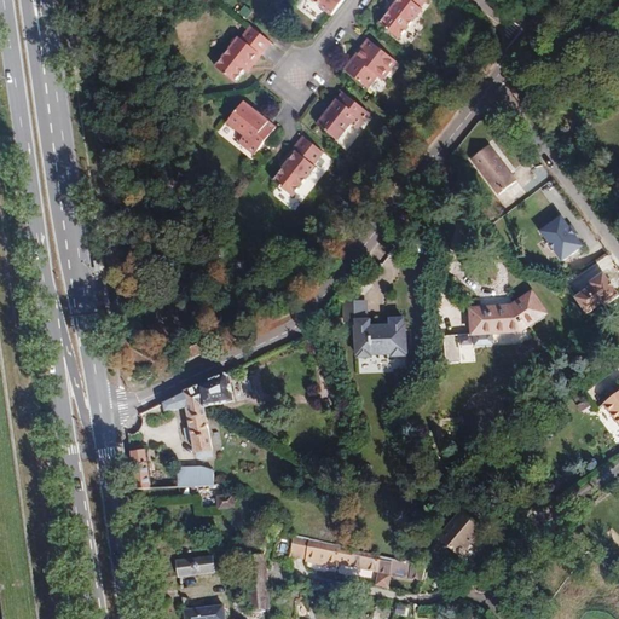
[(312,0),(333,16),(343,0),(312,0)]
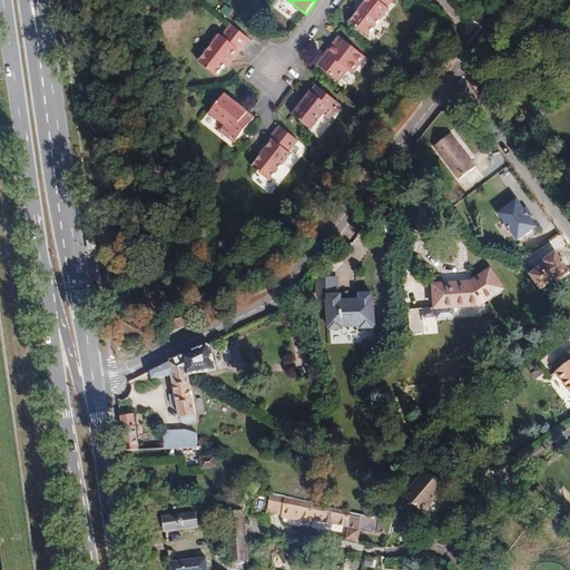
[(359,10),(350,22),(367,36),(389,9),(386,8),(392,0),(362,0),(361,2),(364,5),(359,10)]
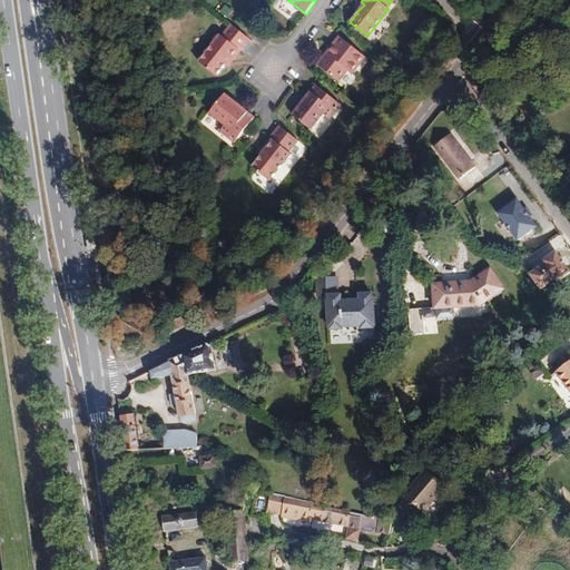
[(198,62),(216,76),(225,65),(229,58),(233,60),(249,39),(231,25),(222,37),(219,35),(198,62)]
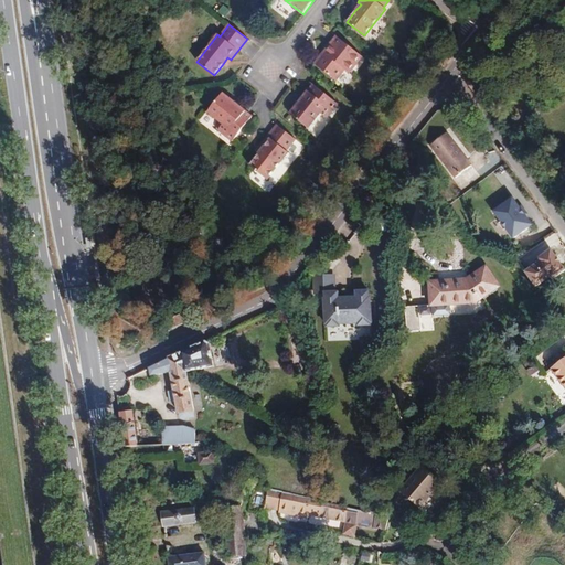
[(362,56),(337,36),(323,52),(327,55),(317,66),(336,81),(344,70),(349,73),(362,56)]
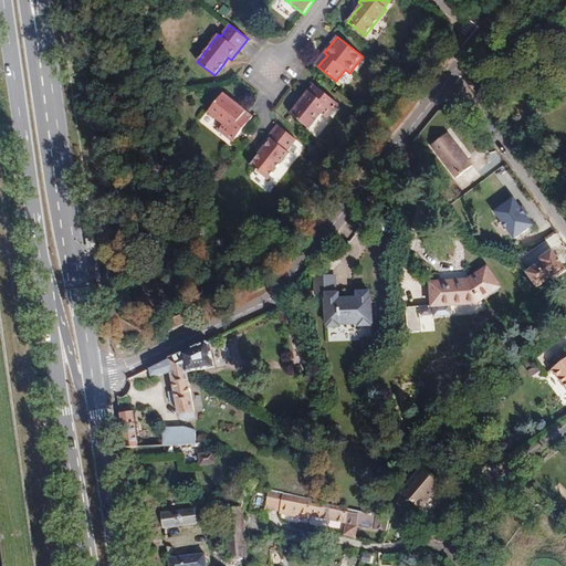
[(315,64),(317,66),(327,55),(324,52),(315,64)]
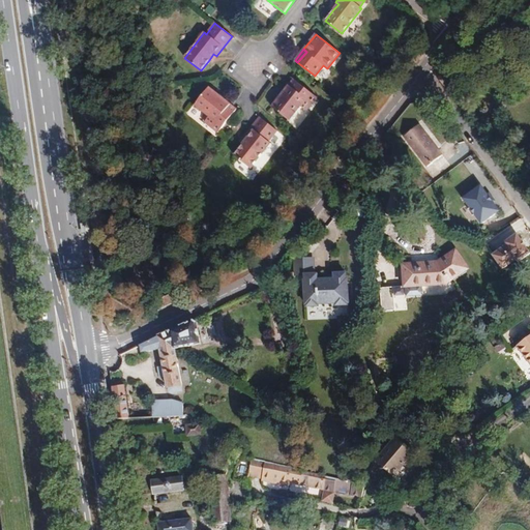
[(317,97),(294,79),(284,92),(285,93),(281,98),(278,97),(272,107),(289,120),(300,106),(306,111),(317,97)]
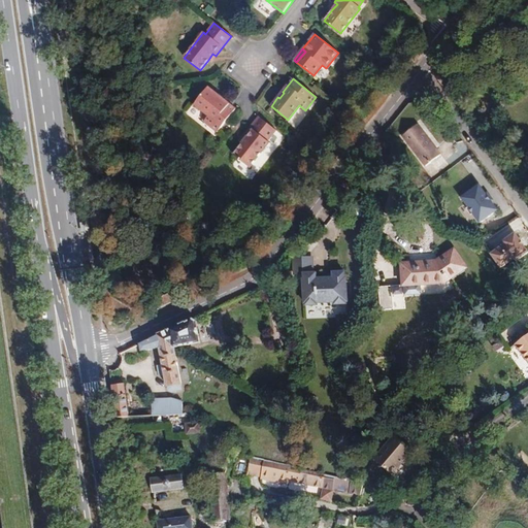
[(218,132),(236,109),(223,99),(222,100),(217,96),(218,95),(208,88),(195,104),(209,116),(204,122),(218,132)]
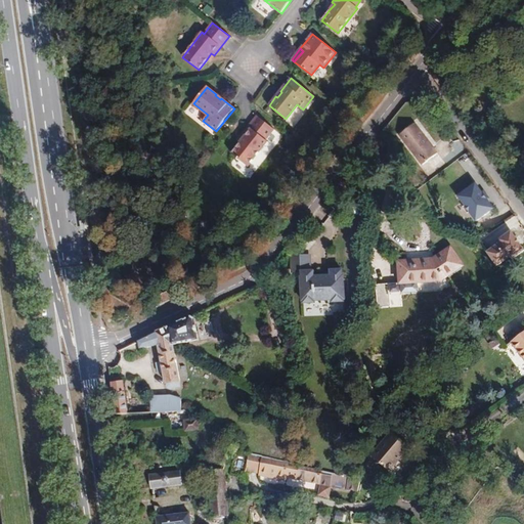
[(239,142),(231,154),(248,166),(267,141),(265,140),(274,129),(257,116),(242,135),(245,137),(239,142)]
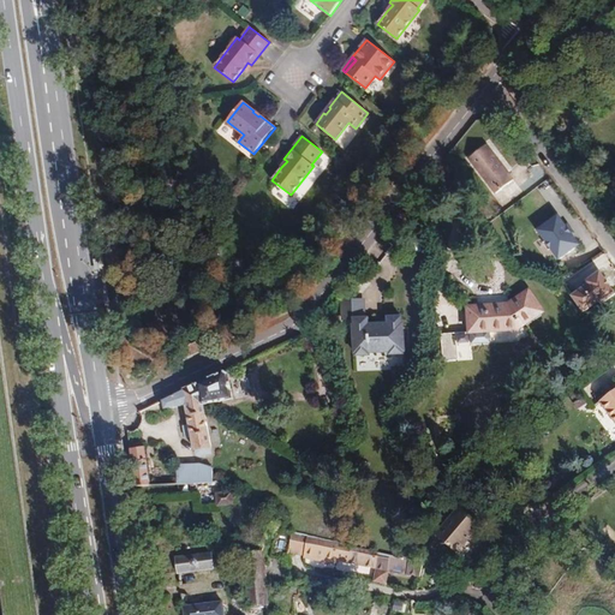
[(487,144),(469,159),(496,193),(512,181),(506,174),(508,173),(487,144)]
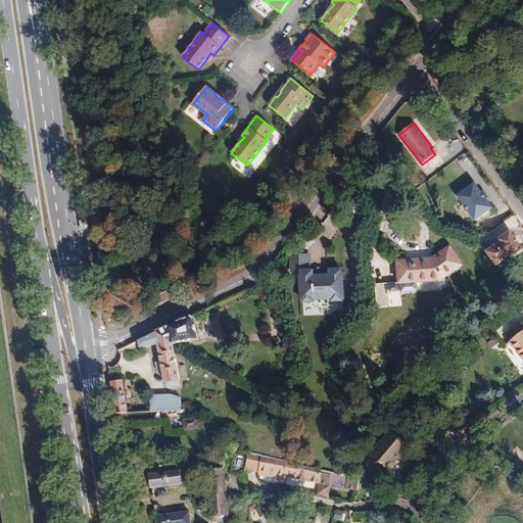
[(456,140),(447,147),(453,153),(461,147),(456,140)]
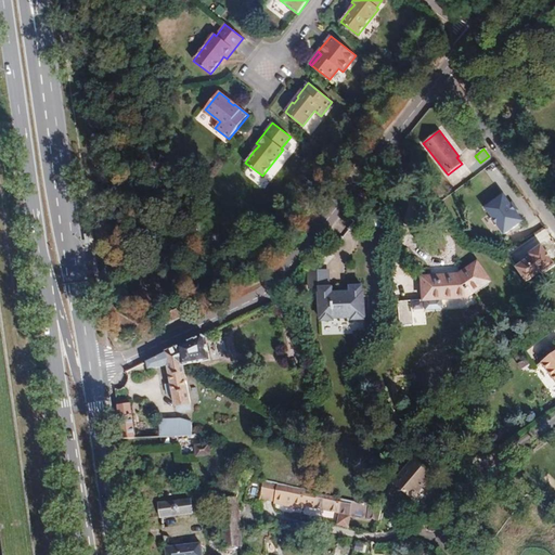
[(465,155),(463,157),(465,160),(447,178),(453,185),(476,167),(465,155)]
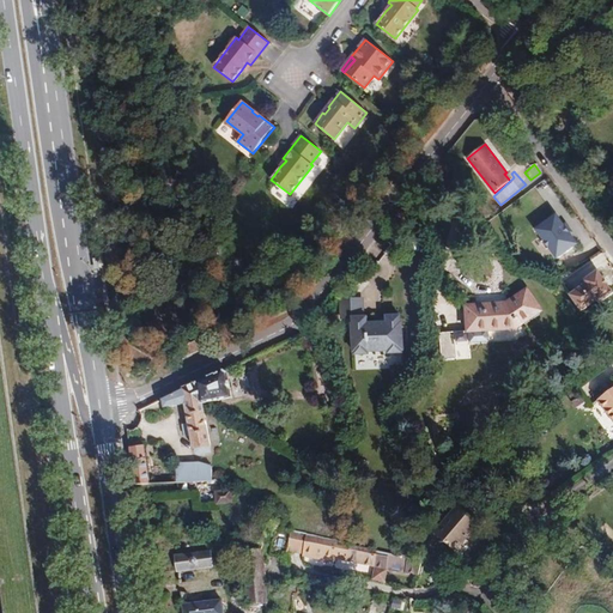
[(582,243),(559,211),(535,228),(559,260),(582,243)]
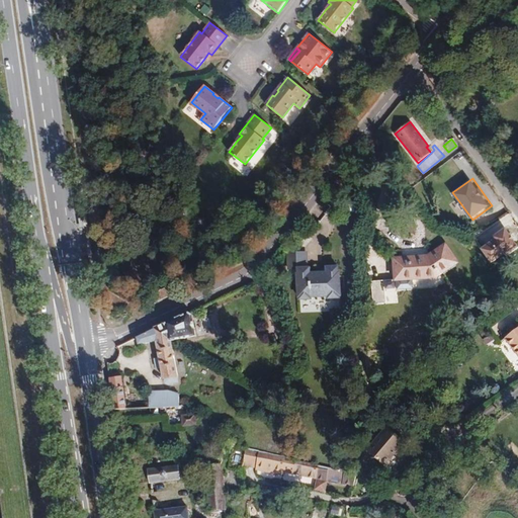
[(517,243),(509,230),(483,248),(494,264),(517,247),(517,243)]
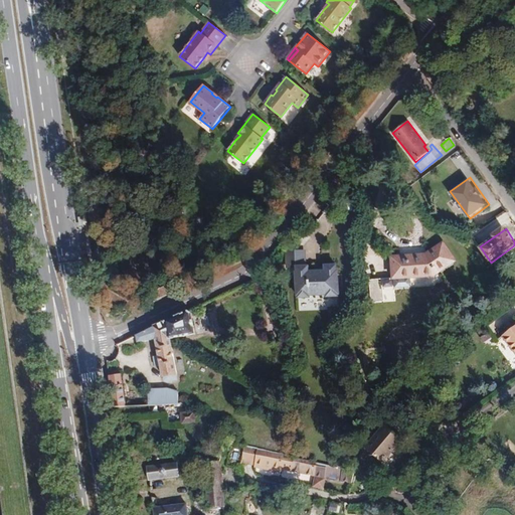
[(410,278),(433,276),(455,261),(443,242),(425,254),(391,256),(392,279),(393,279),(410,278)]
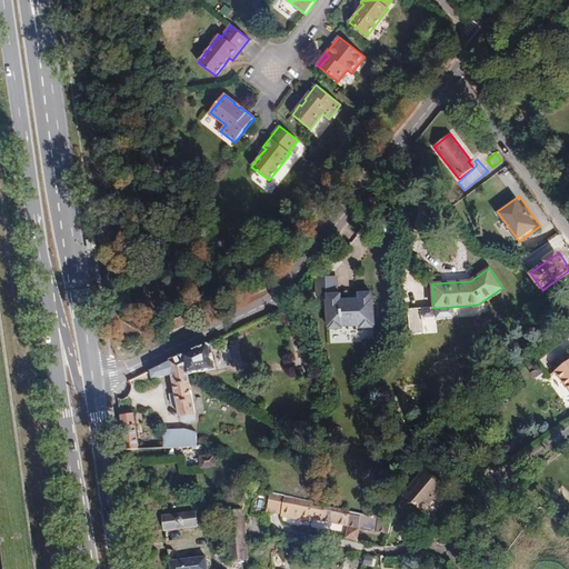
[(358,293),(358,299),(342,300),(341,293),(338,293),(338,277),(316,278),(317,296),(328,295),(329,329),(343,329),(343,327),(359,326),(360,328),(373,328),(372,292),(358,293)]
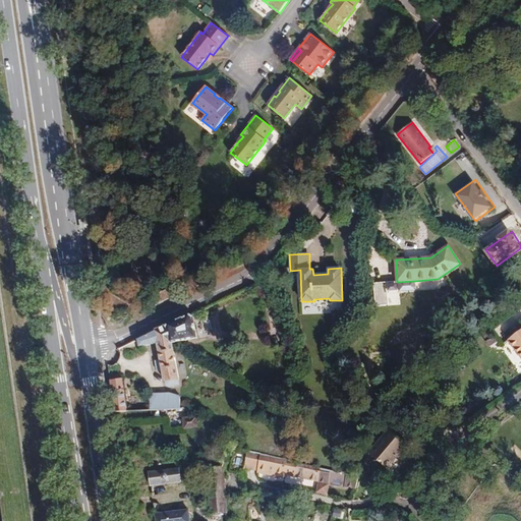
[(415,281),(398,282),(399,290),(401,291),(413,291),(415,289),(415,281)]
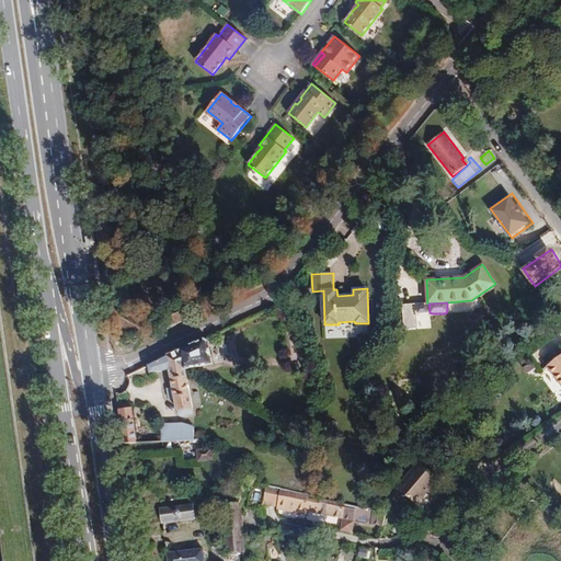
[(186,369),(213,364),(208,341),(205,339),(182,350),(186,369)]
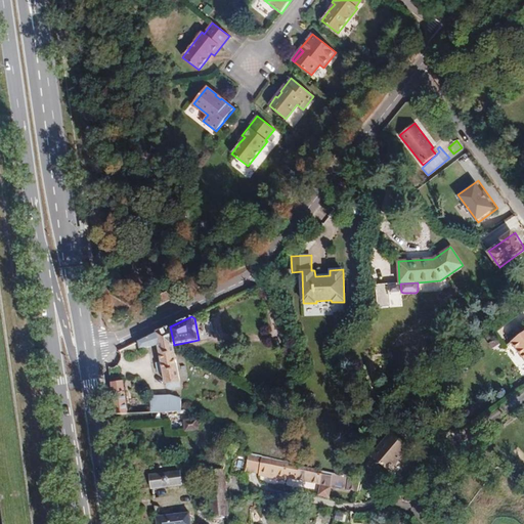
[(170,326),(138,341),(140,349),(158,345),(161,361),(163,372),(165,384),(166,384),(180,382),(180,381),(174,345),(170,326)]
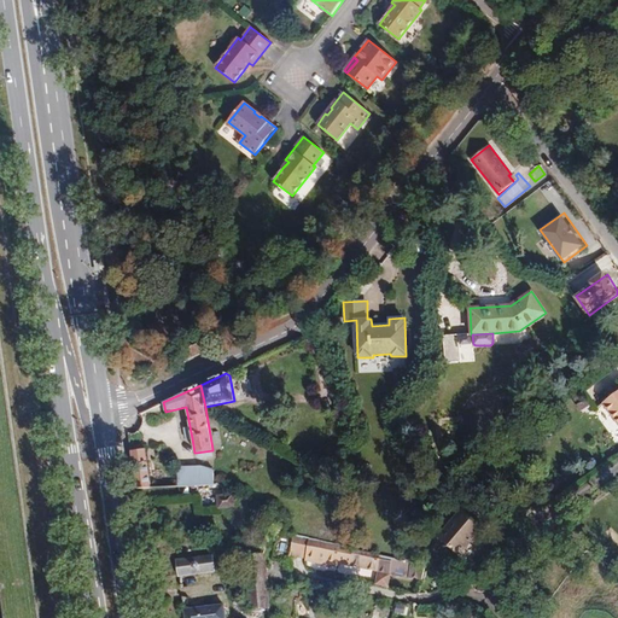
[(579,390),(571,396),(576,402),(583,396),(579,390)]
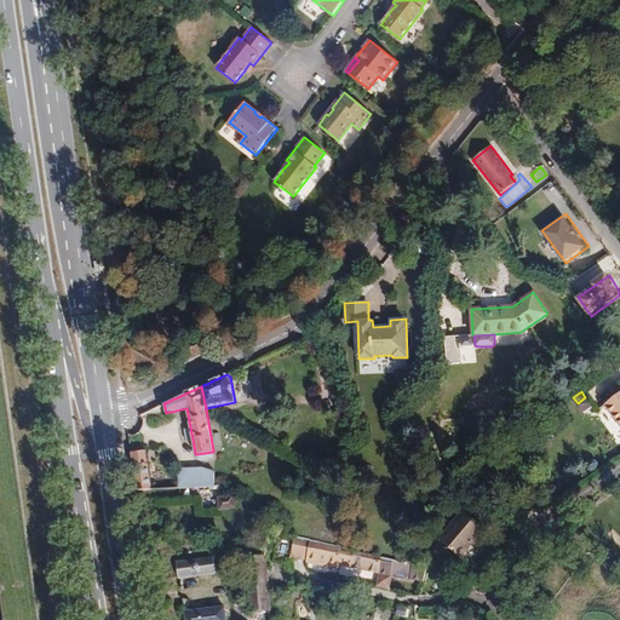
[(619,392),(604,405),(619,424),(619,392)]
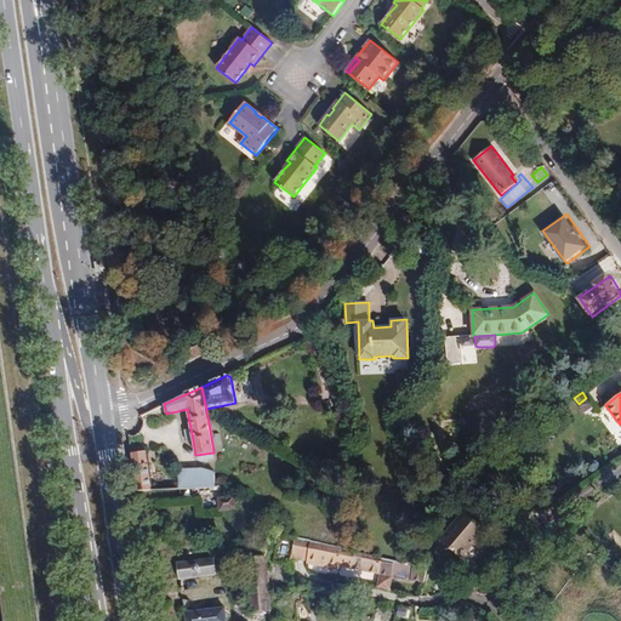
[(137,493),(152,490),(146,451),(131,453),(137,493)]
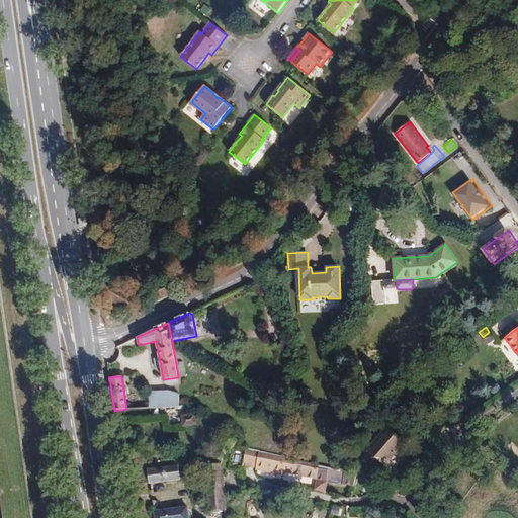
[(167,391),(149,392),(150,408),(179,407),(179,394),(167,391)]
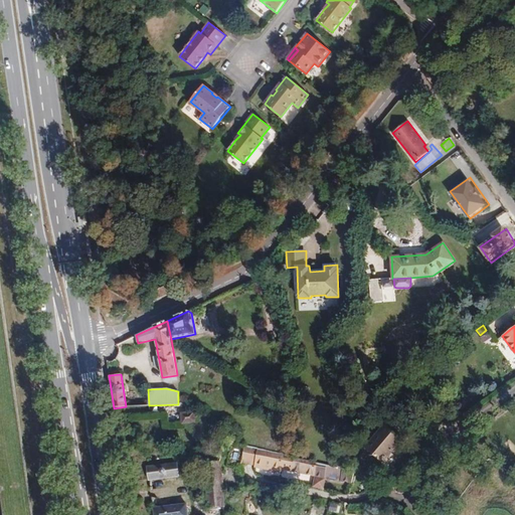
[(182,423),(195,422),(194,411),(181,413),(182,423)]
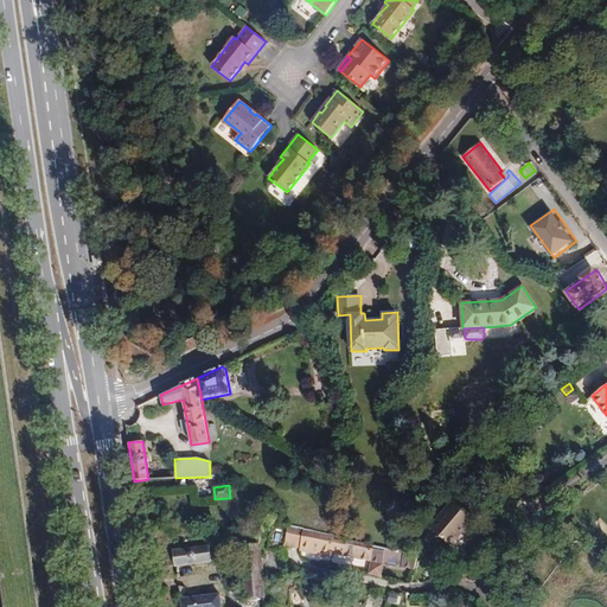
[(452,545),(474,518),(453,500),(430,528),(452,545)]
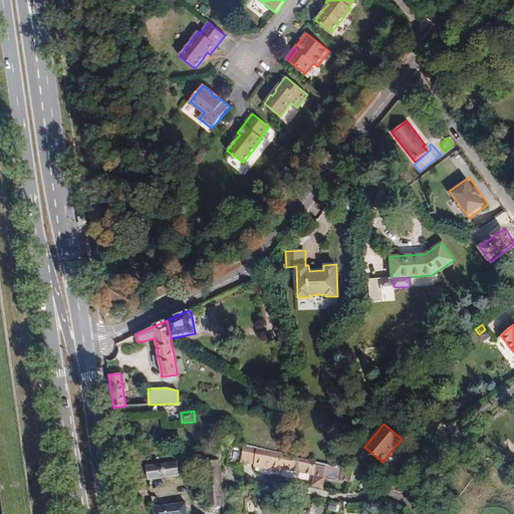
[(246,445),(233,442),(229,463),(241,466),(242,460),(246,445)]
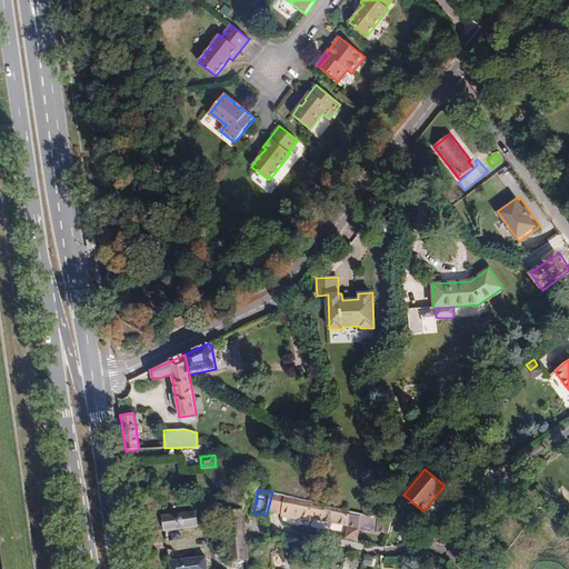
[(288,495),(272,491),(272,492),(268,509),(283,512),(288,495)]
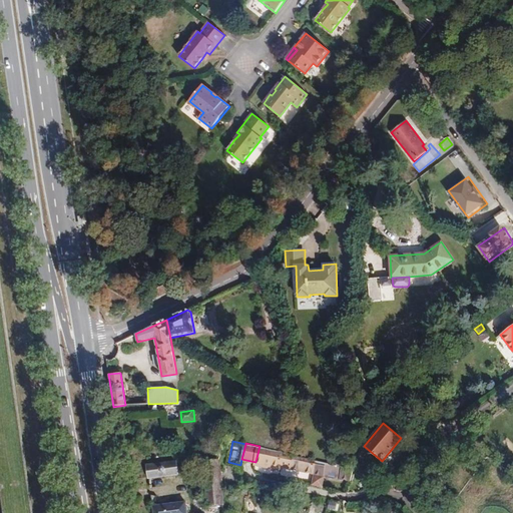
[(293,453),(260,446),(255,462),(254,464),(281,470),(282,466),(315,473),(318,460),(295,455),(293,453)]
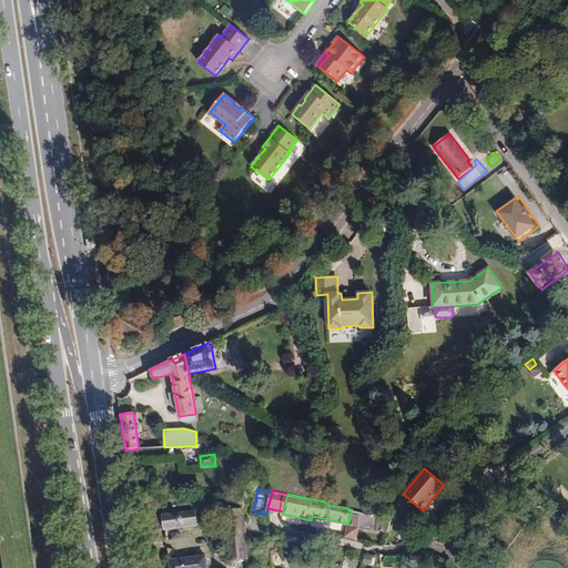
[(245,509),(225,511),(230,560),(250,559),(245,509)]
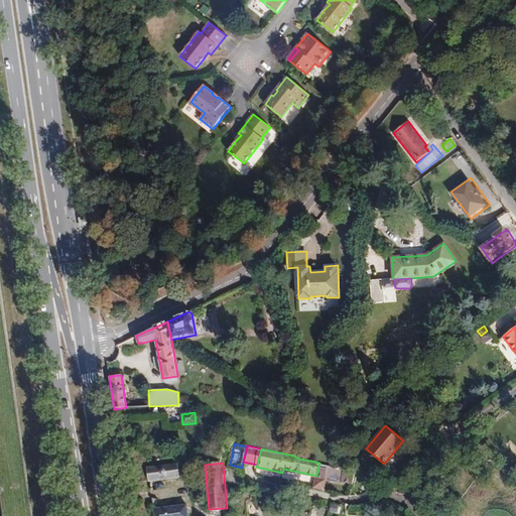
[(353,485),(356,470),(353,469),(339,466),(339,467),(319,463),(316,476),(353,485)]
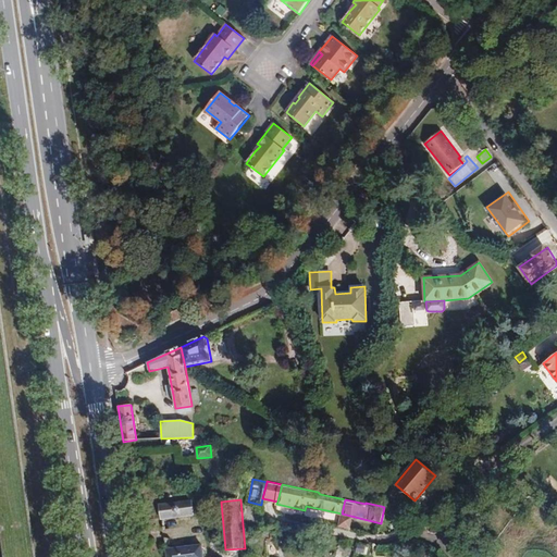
[(190,500),(160,505),(162,519),(193,515),(190,500)]
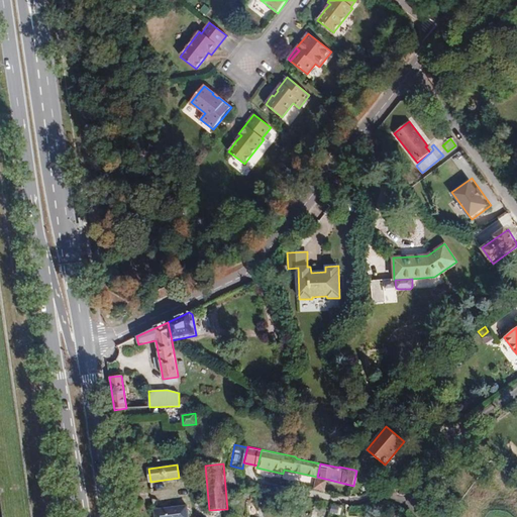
[(330,513),(339,515),(341,506),(332,504),(330,513)]
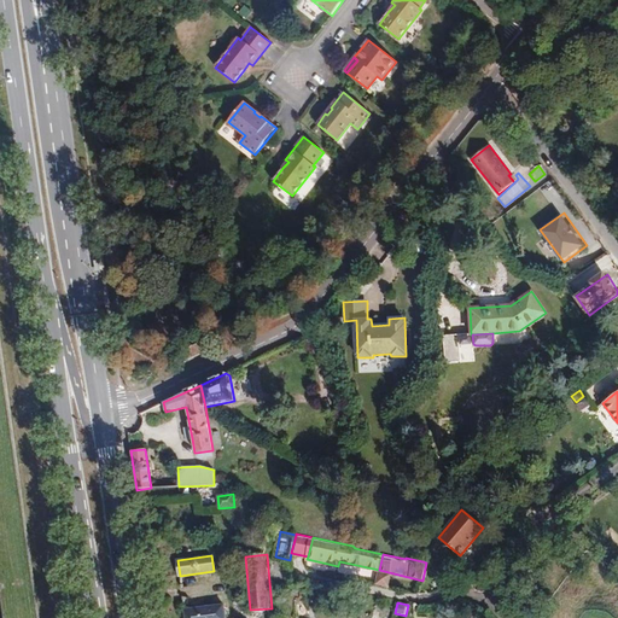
[(184,610),(185,617),(225,617),(223,604),(184,610)]
